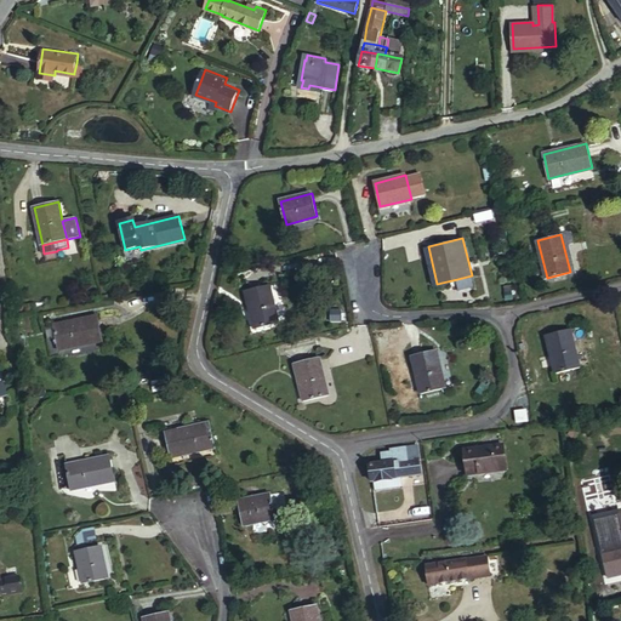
[(425,286),(437,284),(428,246),(416,249),(425,286)]
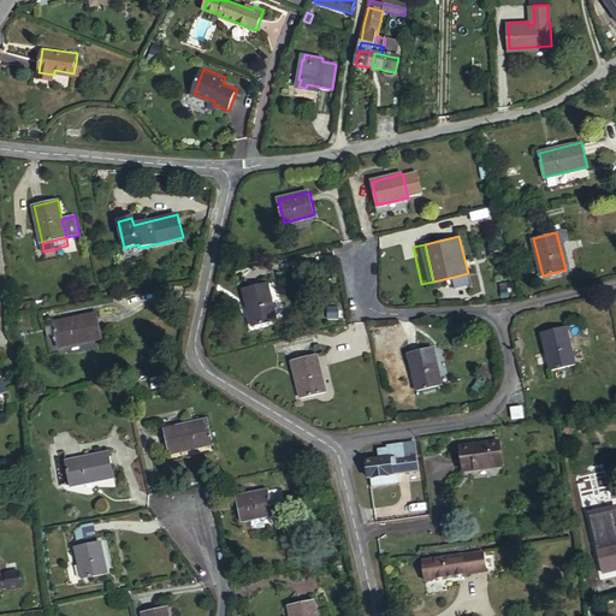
[(468,273),(454,277),(455,284),(469,282),(468,273)]
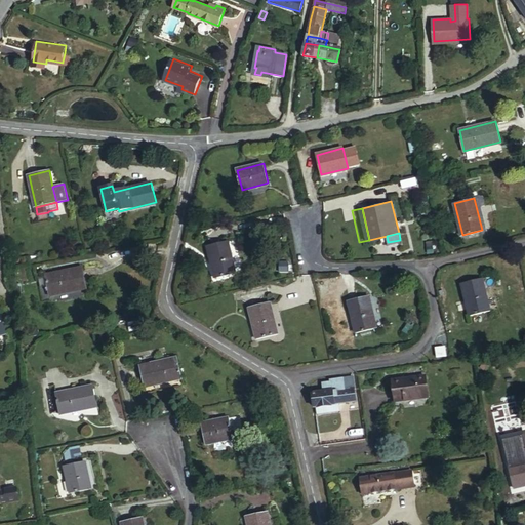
[(207,246),(215,278),(235,273),(228,241),(207,246)]
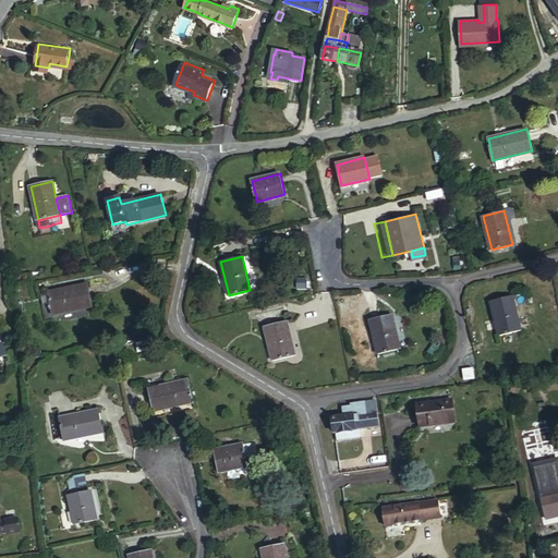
[(49,292),(52,314),(92,306),(87,283),(49,292)]
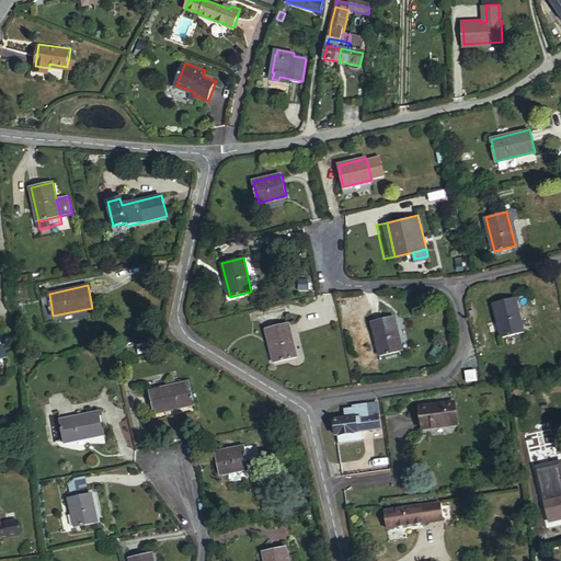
[(494,301),(503,335),(525,331),(516,297),(494,301)]
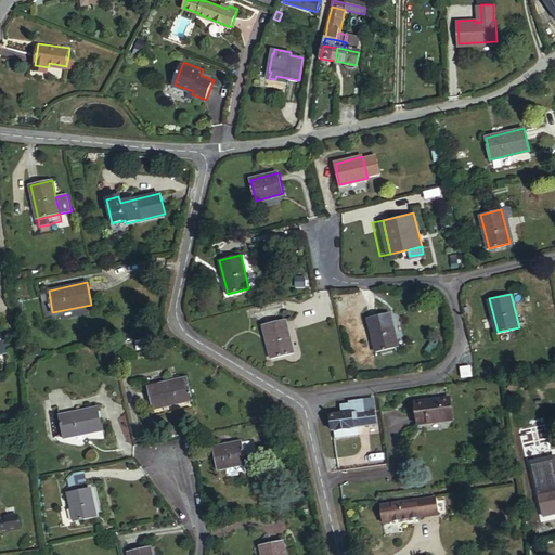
[(369,318),(377,351),(398,346),(389,313),(369,318)]
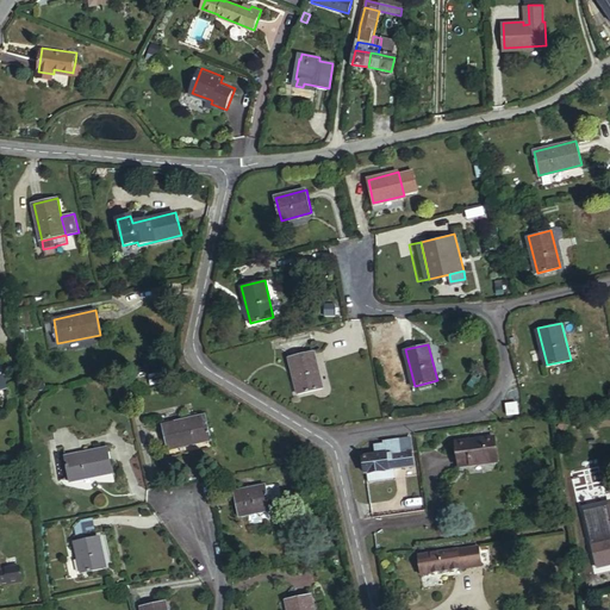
[(291,358),(299,393),(323,387),(313,350),(291,358)]
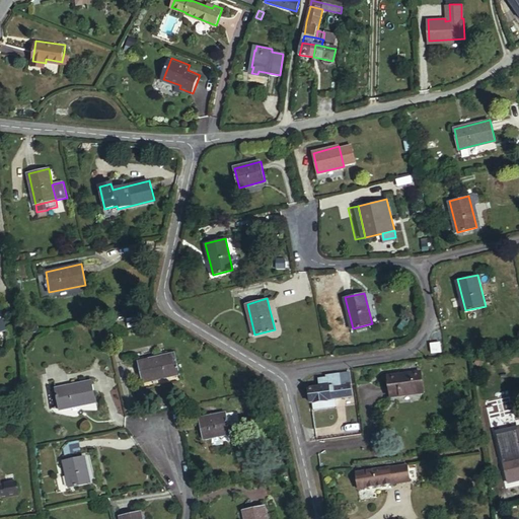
[(36,323),(29,325),(31,332),(39,330),(36,323)]
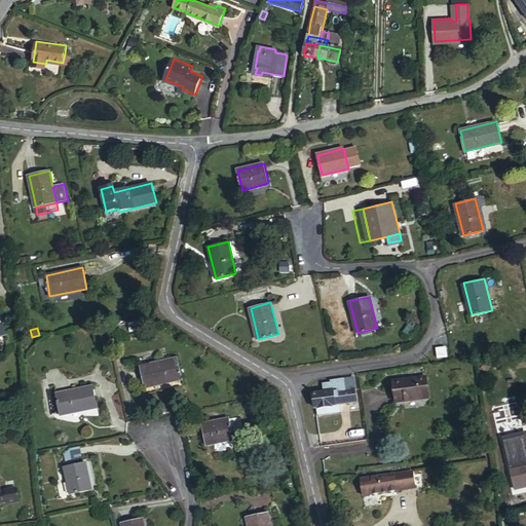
[(437,347),(439,357),(447,354),(446,346),(437,347)]
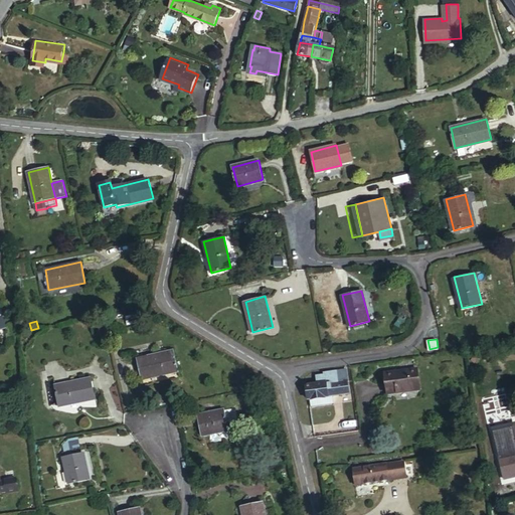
[(137,359),(142,379),(178,372),(174,352),(137,359)]
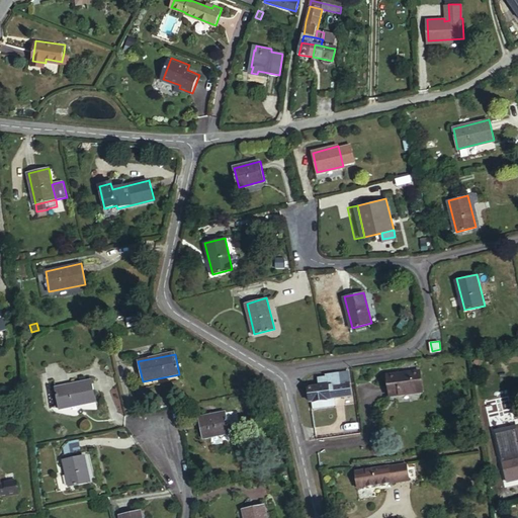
[(425,369),(392,372),(394,394),(428,390),(425,369)]
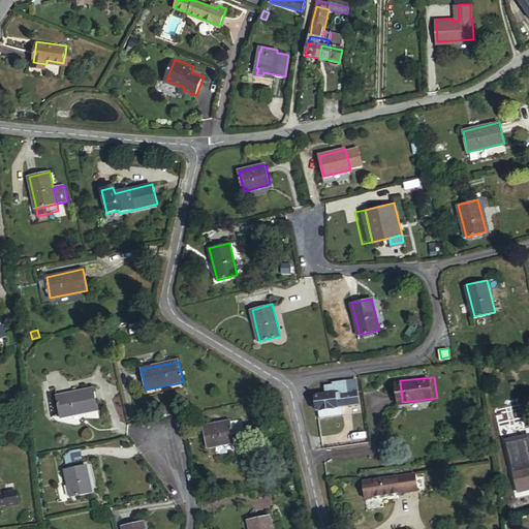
[(327,394),(316,396),(318,410),(342,407),(342,405),(349,405),(347,393),(346,380),(333,383),(333,384),(325,385),(327,394)]
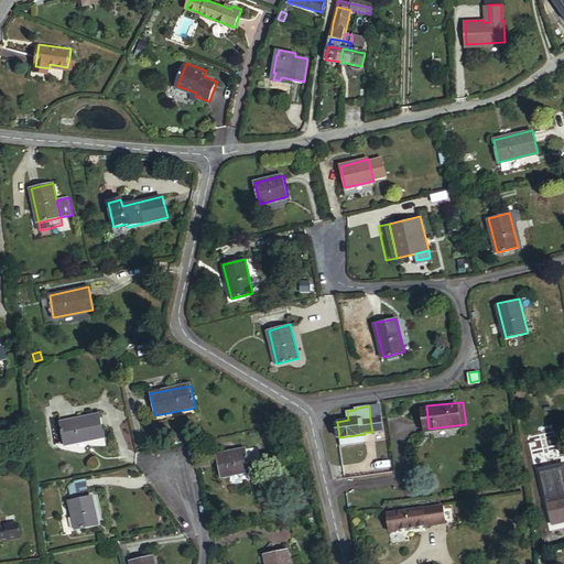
[(61,423),(64,444),(104,435),(99,414),(61,423)]
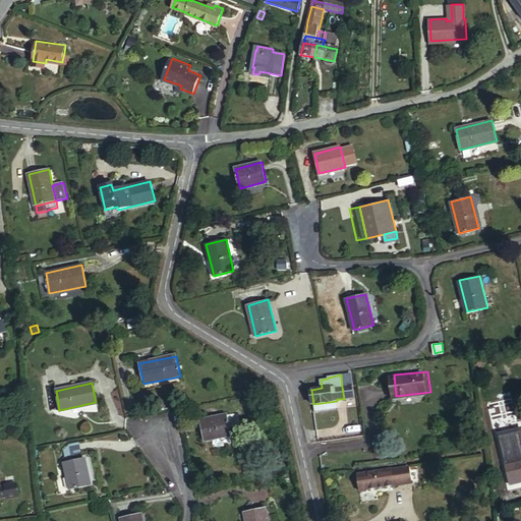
[(350,386),(342,387),(344,399),(351,397),(350,386)]
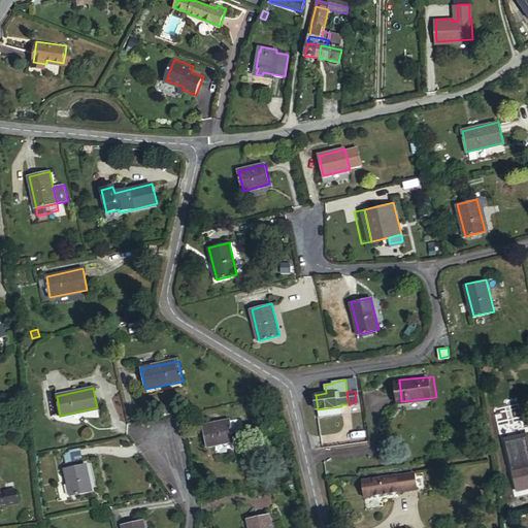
[(341,406),(318,409),(319,418),(342,414),(341,406)]
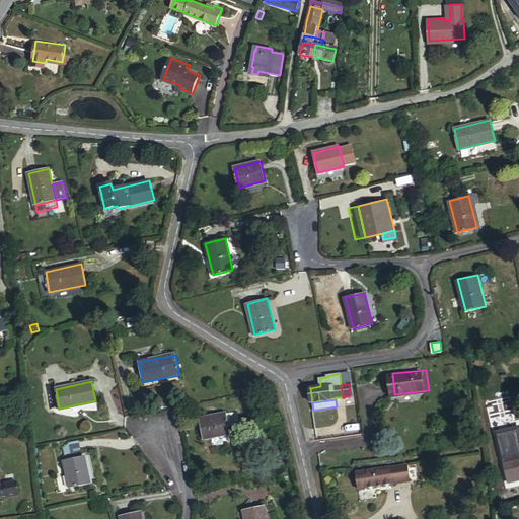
[(199,419),(203,438),(230,433),(226,413),(199,419)]
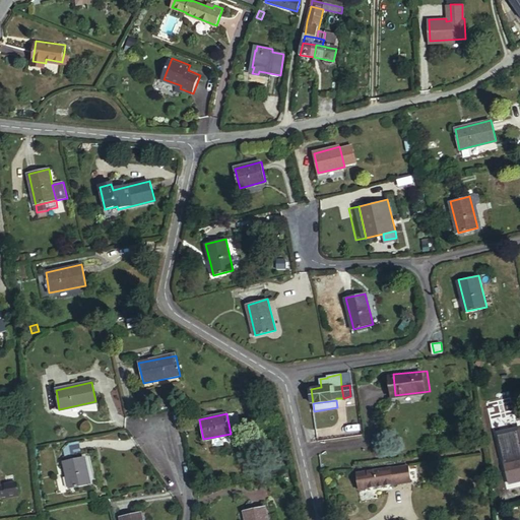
[(519,456),(504,460),(509,482),(519,479),(519,456)]
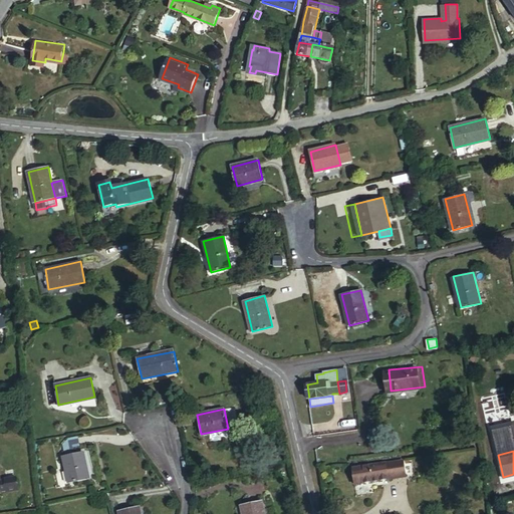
[(63,456),(68,482),(88,478),(82,452),(63,456)]
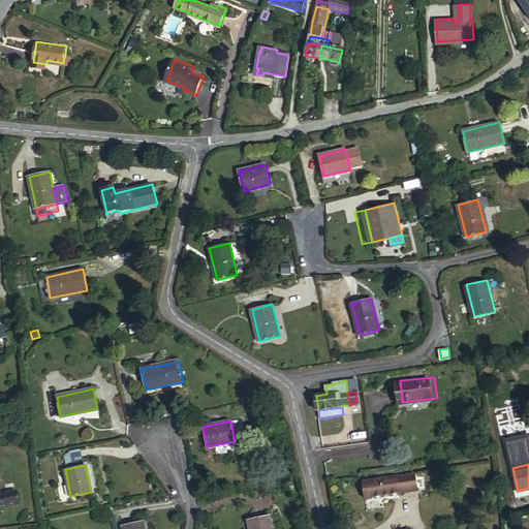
[(401,493),(409,492),(418,491),(416,472),(407,474),(399,475),(401,493)]
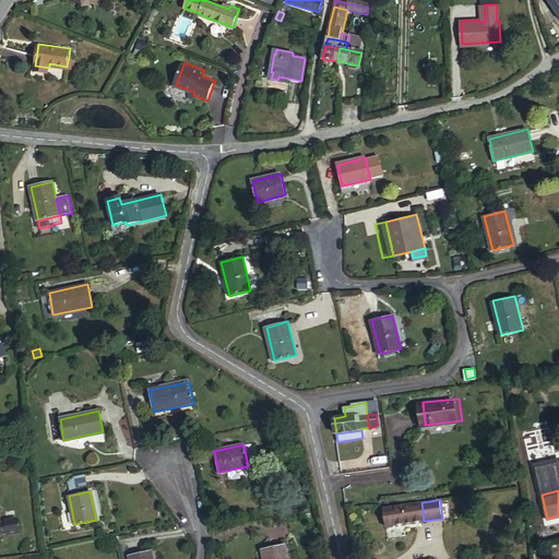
[(385,525),(424,521),(421,502),(382,507),(385,525)]
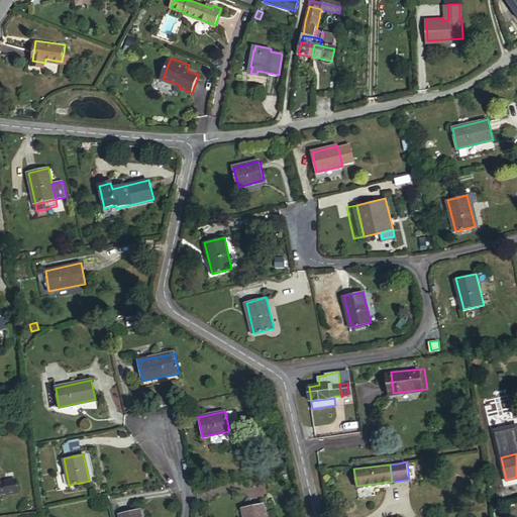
[(243,507),(245,516),(267,516),(264,503),(243,507)]
